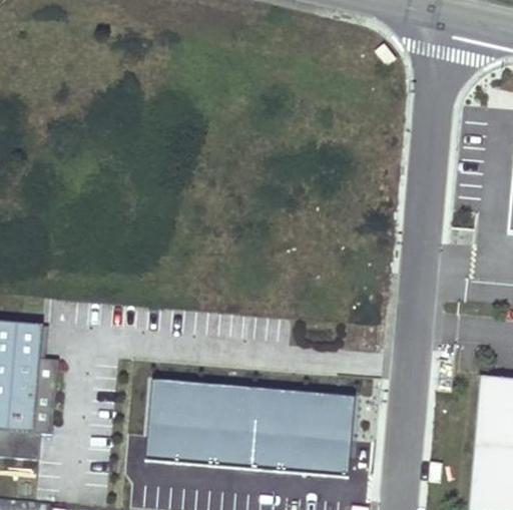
[(394,57),(382,43),(374,49),(386,64),(394,57)]
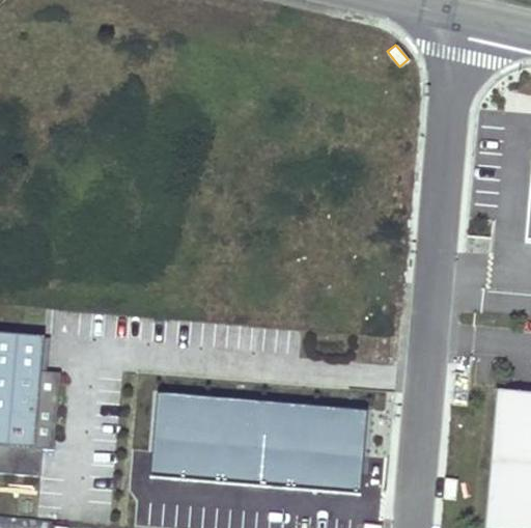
[(0,471),(40,475),(43,447),(53,448),(59,372),(47,371),(50,335),(0,330),(0,471)]
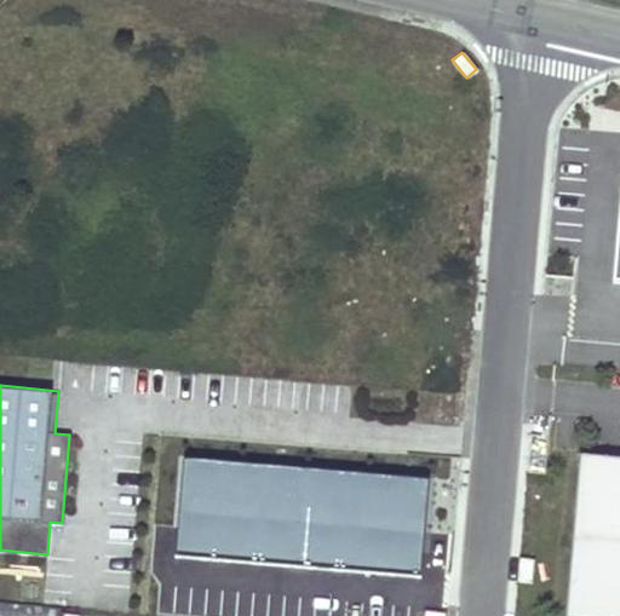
[(619,615),(619,456),(579,454),(564,615),(619,615)]
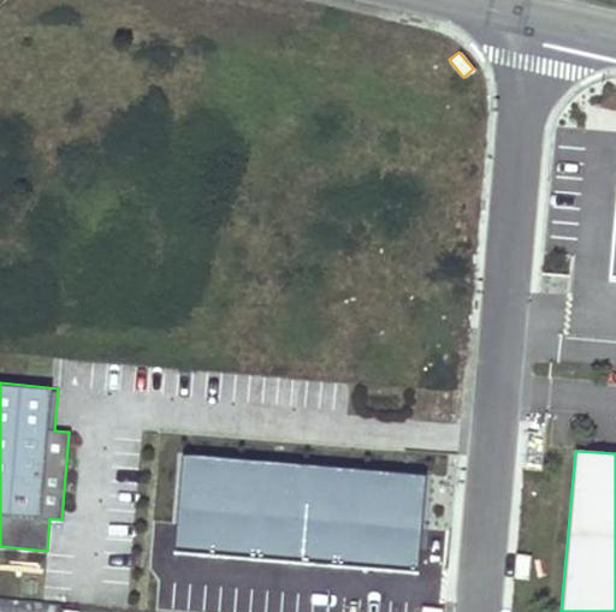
[(416,571),(425,475),(185,453),(177,550),(416,571)]
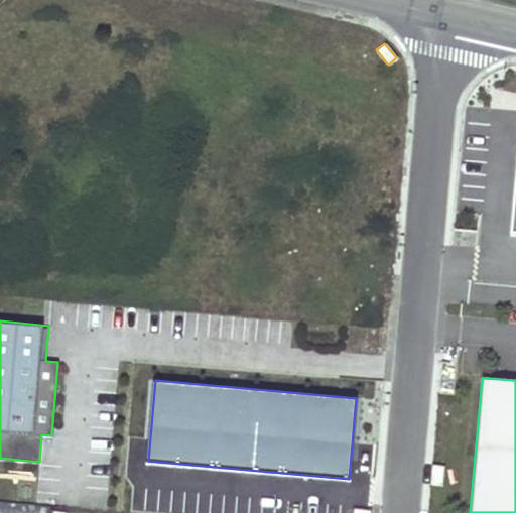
[(443,465),(433,463),(431,483),(441,484),(443,465)]
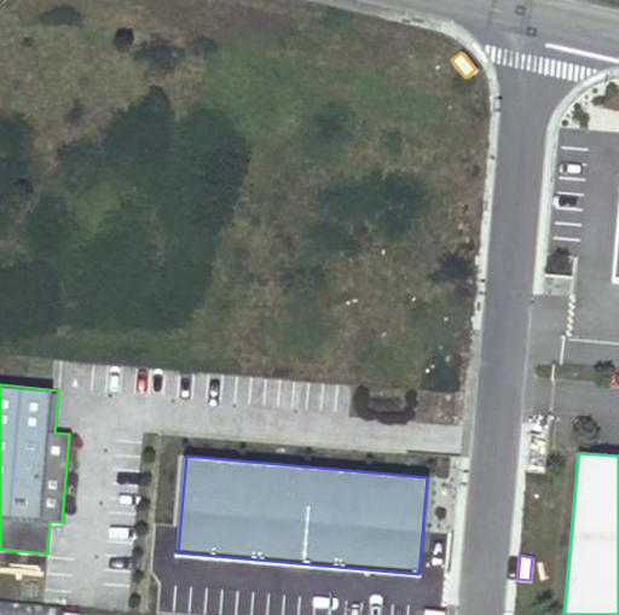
All buildings are outlined.
